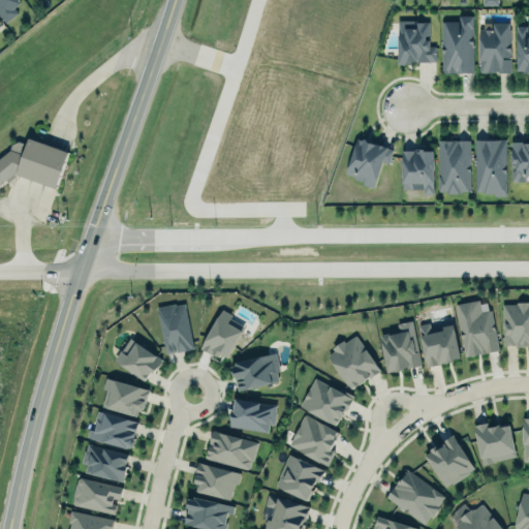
[(18,13),(13,8),(21,2),(18,0),(0,0),(0,16),(5,23),(18,13)]
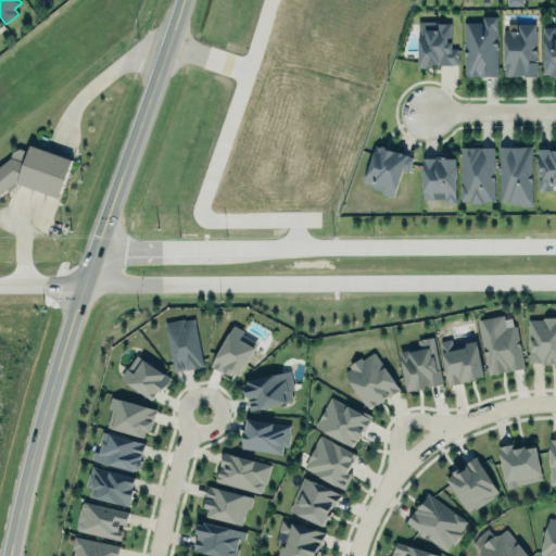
[(464,21),(483,21),(483,14),(497,14),(497,75),(464,75),(464,21)]
